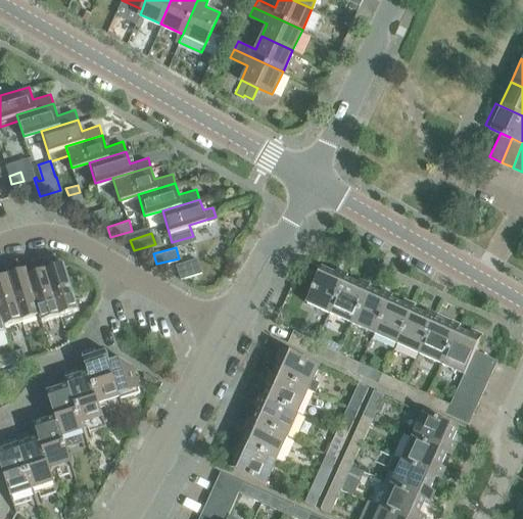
[(41,255),(58,313),(77,308),(62,261),(57,262),(54,251),(41,255)]
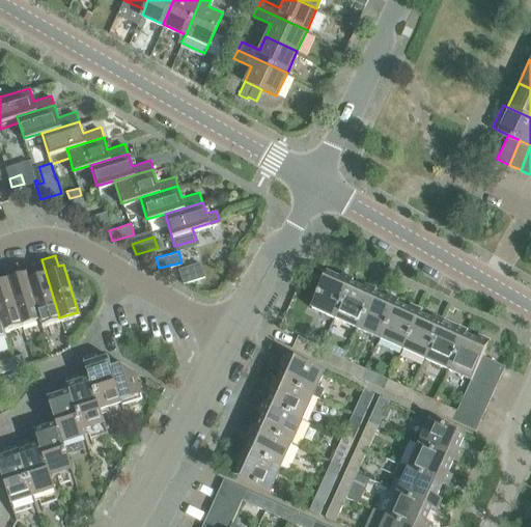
[(40,324),(59,317),(42,259),(28,262),(31,275),(28,276),(26,270),(25,271),(40,324)]
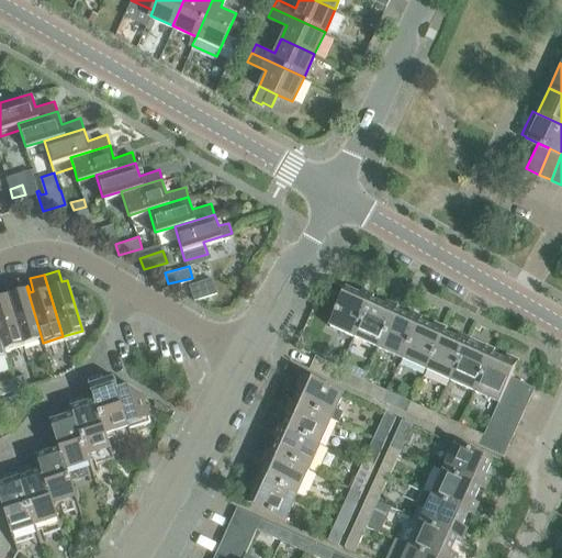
[(42,343),(43,343),(26,287),(21,288),(17,276),(3,280),(22,342),(41,336),(42,343)]
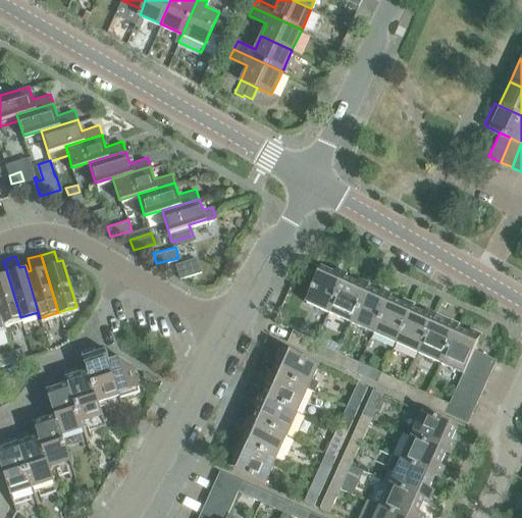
[(198,259),(176,266),(179,277),(201,270),(198,259)]
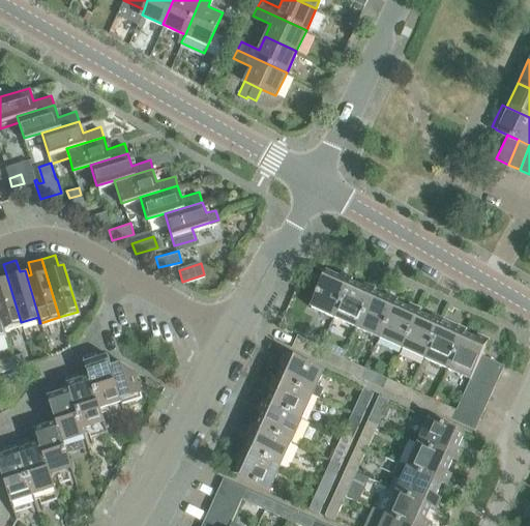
[(0,319),(2,327),(21,322),(3,264),(0,264),(0,319)]
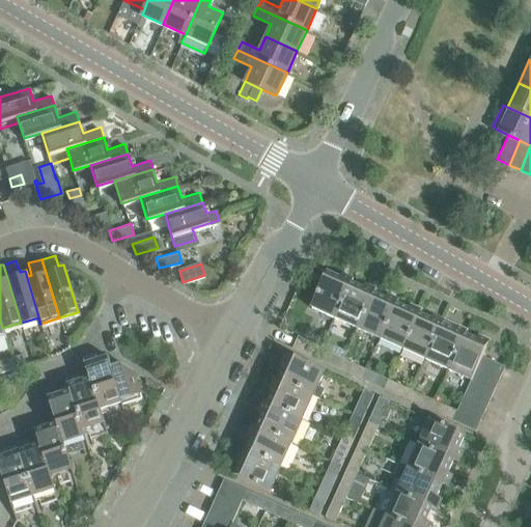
[(311,304),(335,315),(351,280),(353,276),(341,271),(339,275),(327,269),(311,304)]
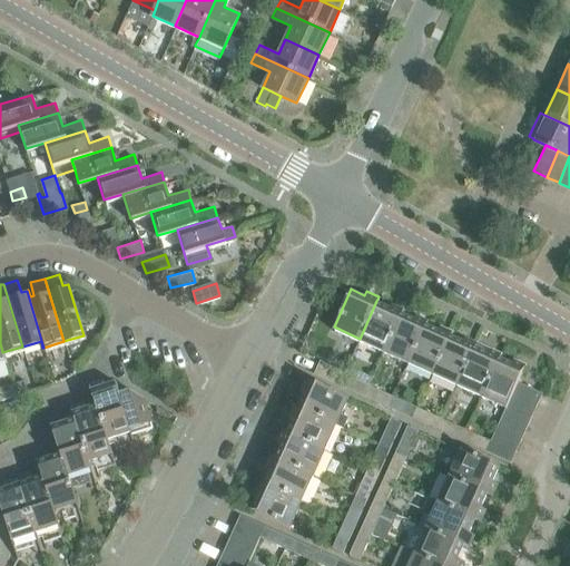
[(360,339),(384,350),(401,312),(403,308),(391,302),(389,306),(376,301),(360,339)]
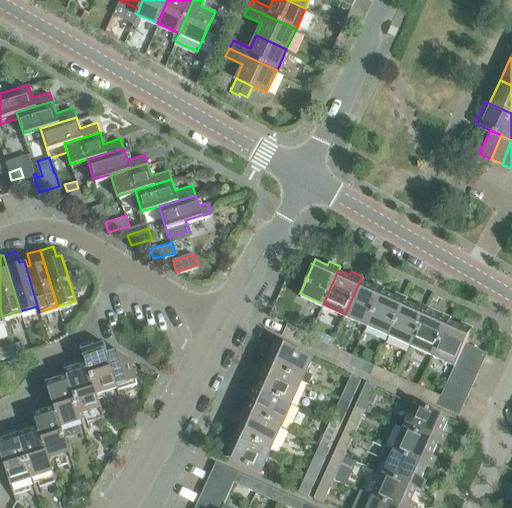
[(371,285),(360,280),(345,314),(367,324),(382,290),(384,286),(373,281),(371,285)]
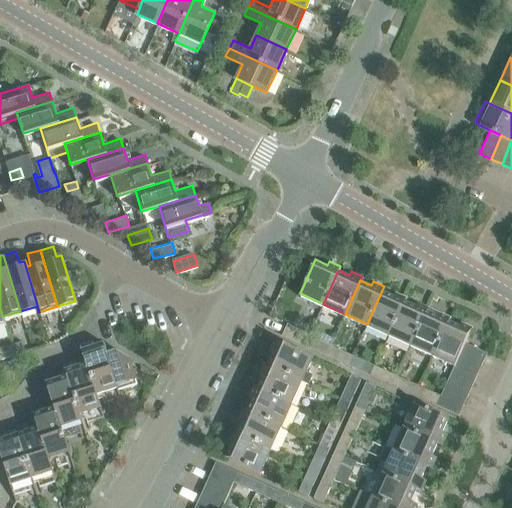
[(393,295),(382,290),(367,324),(389,334),(404,300),(406,296),(395,291),(393,295)]
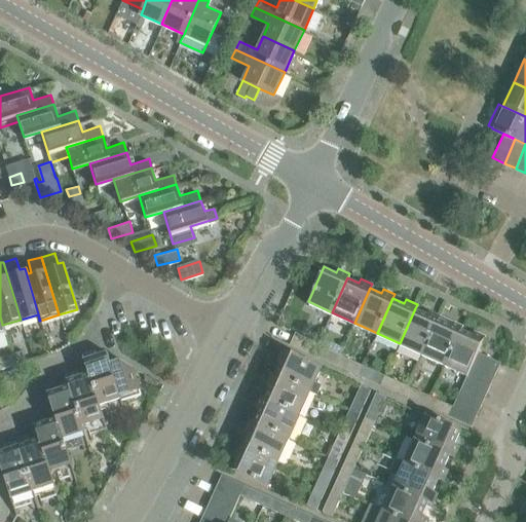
[(400,343),(422,353),(437,319),(439,314),(428,309),(426,313),(415,308),(400,343)]
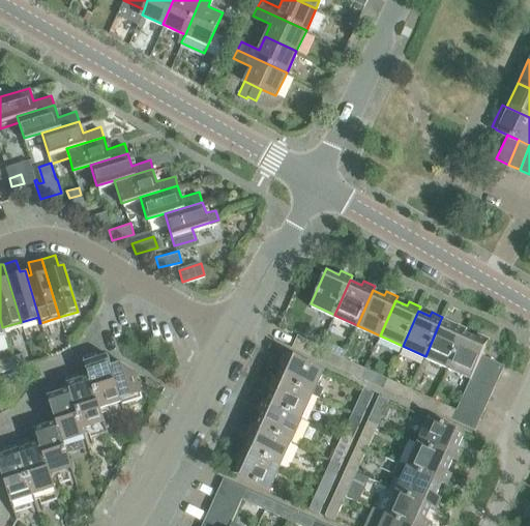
[(452,326),(440,321),(425,356),(448,367),(463,331),(465,327),(454,322),(452,326)]
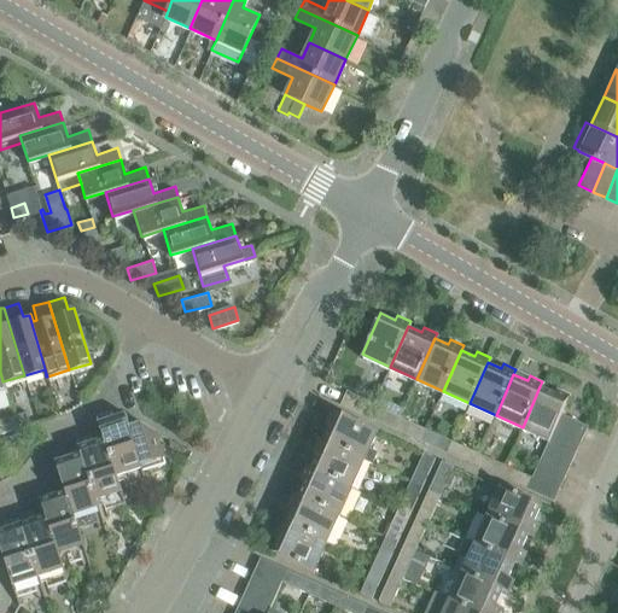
[(549,439),(549,437),(555,424),(560,412),(569,393),(557,387),(554,392),(540,386),(523,427),(548,438),(549,439)]
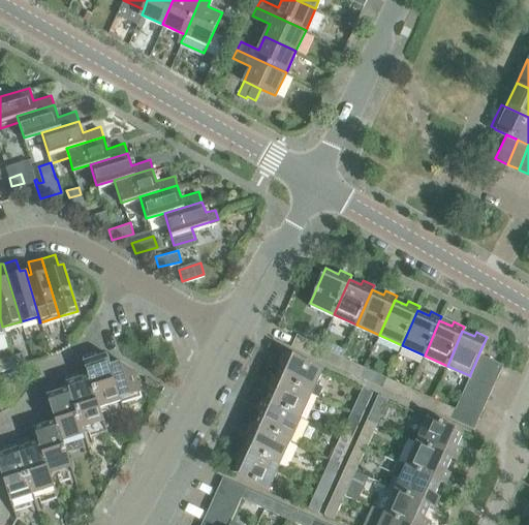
[(291,343),(315,353),(319,345),(320,341),(297,332),(291,343)]
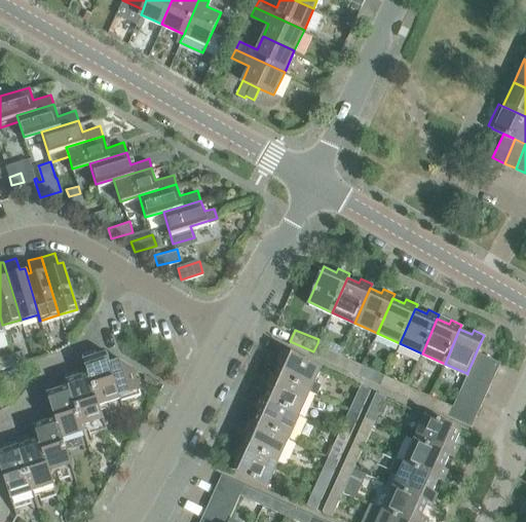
[(340,353),(317,343),(313,351),(337,363),(340,353)]
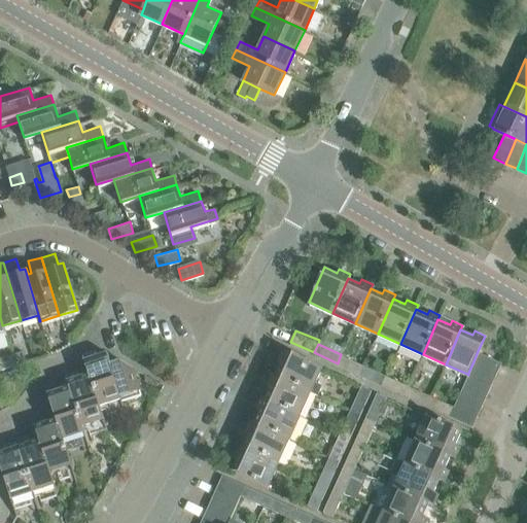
[(310,390),(317,393),(321,383),(314,380),(321,364),(283,348),(278,358),(282,360),(277,374),(311,389),(310,390)]
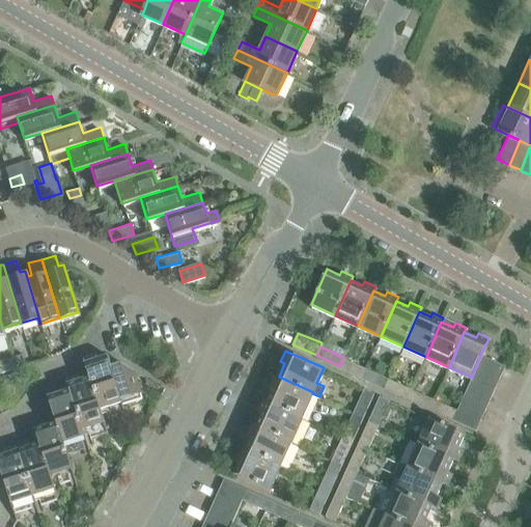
[(26,361),(23,352),(12,355),(16,365),(26,361)]
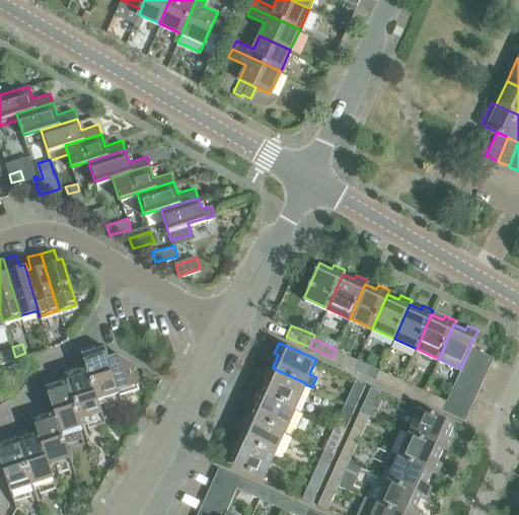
[(87,366),(102,413),(124,406),(120,393),(138,387),(129,358),(123,355),(107,359),(103,346),(95,349),(93,344),(81,348),(87,366)]
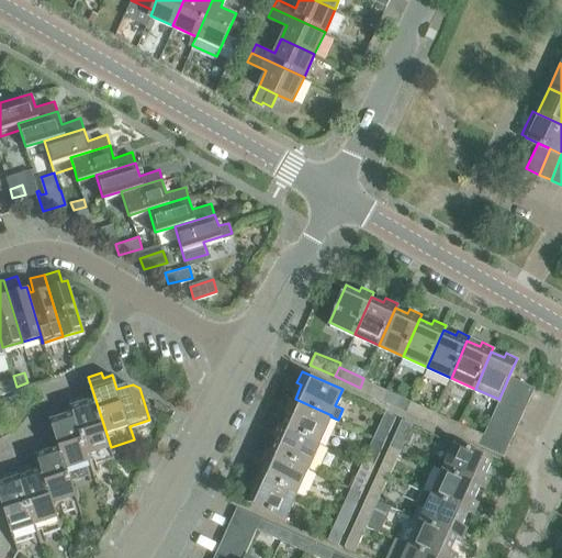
[(505,386),(529,397),(534,386),(509,375),(505,386)]
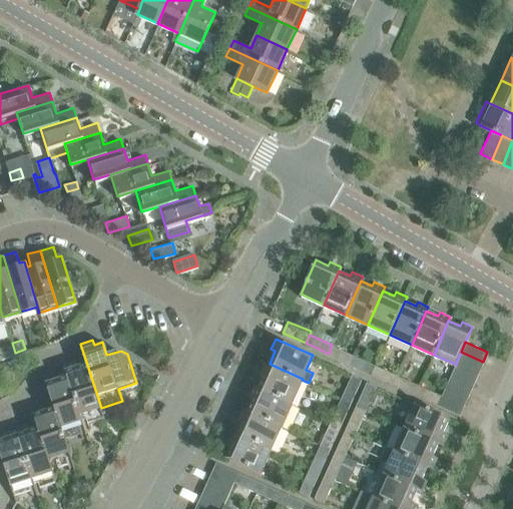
[(329,354),(350,364),(354,355),(332,345),(329,354)]
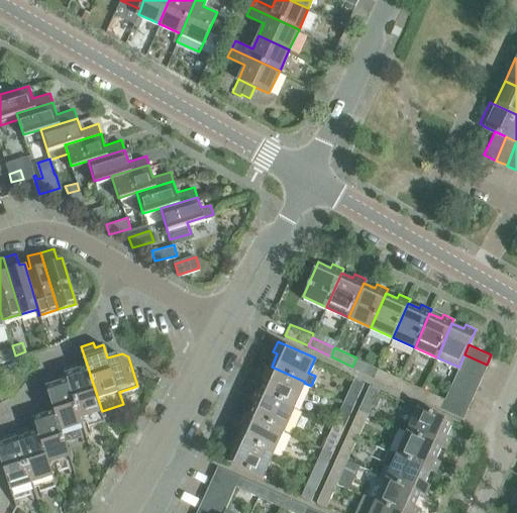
[(487,365),(464,354),(459,366),(482,376),(487,365)]
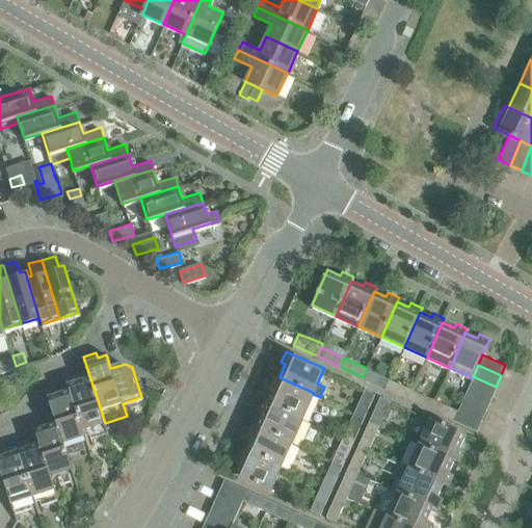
[(367,368),(363,377),(386,388),(390,378),(367,368)]
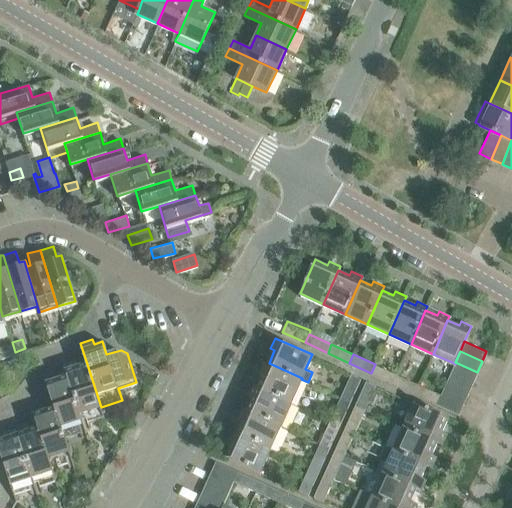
[(65,368),(85,427),(106,420),(101,407),(86,361),(77,364),(76,359),(64,362),(65,368)]
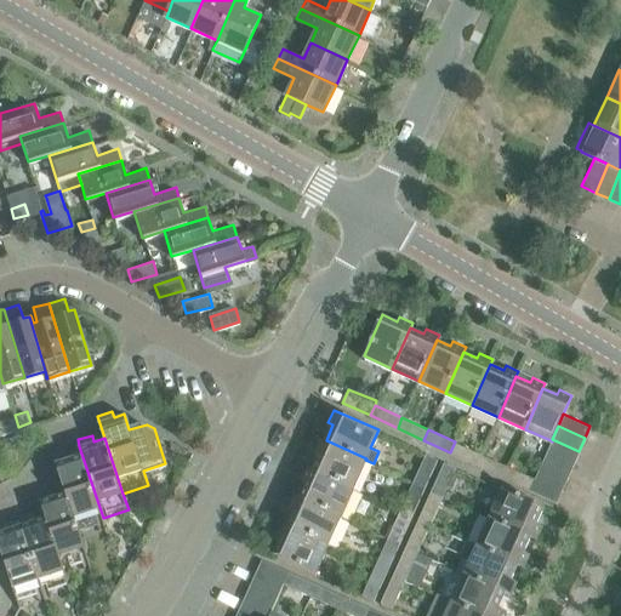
[(313,467),(353,485),(365,460),(366,458),(326,440),(320,438),(314,450),(320,452),(313,467)]
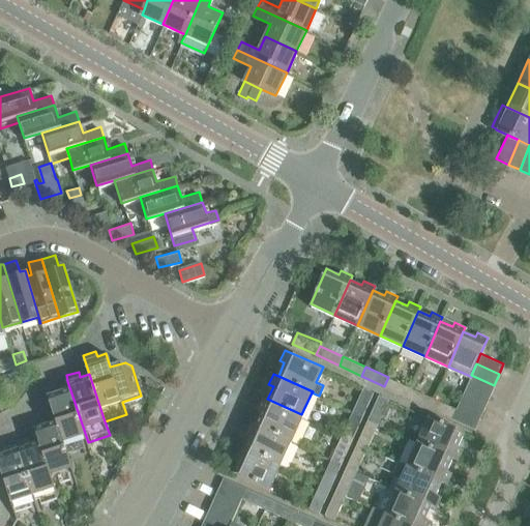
[(470,376),(466,385),(490,396),(494,385),(471,375),(471,377),(470,376)]
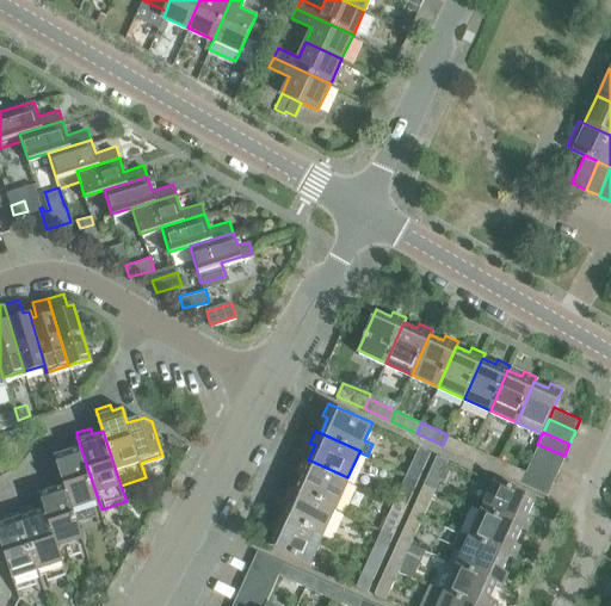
[(443,445),(469,458),(475,446),(448,434),(443,445)]
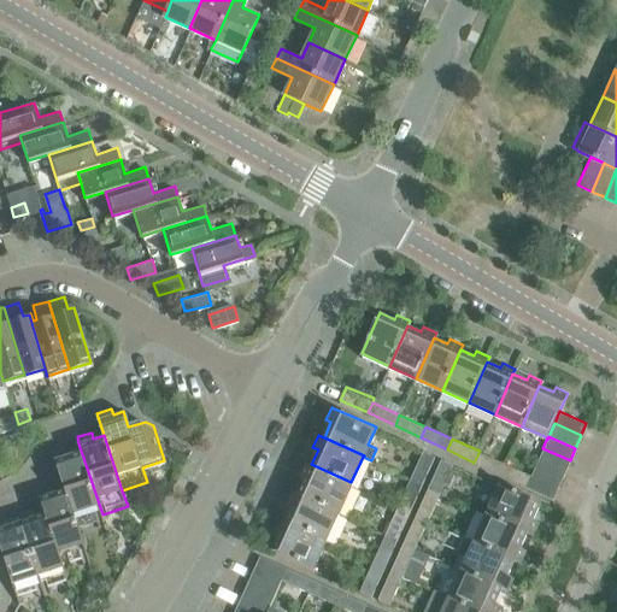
[(105,521),(103,515),(78,443),(63,448),(65,454),(57,458),(64,481),(80,529),(105,521)]
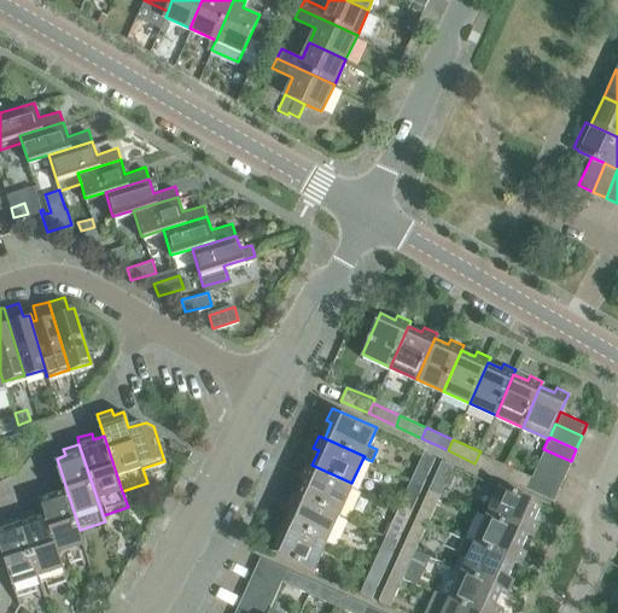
[(565,473),(571,461),(543,449),(537,461),(565,473)]
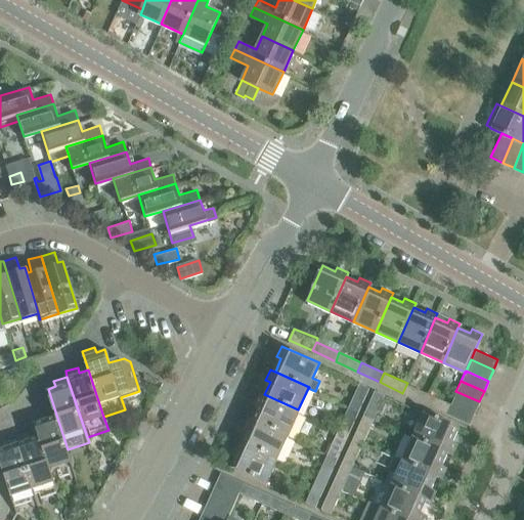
[(348,405),(358,409),(368,386),(358,382),(348,405)]
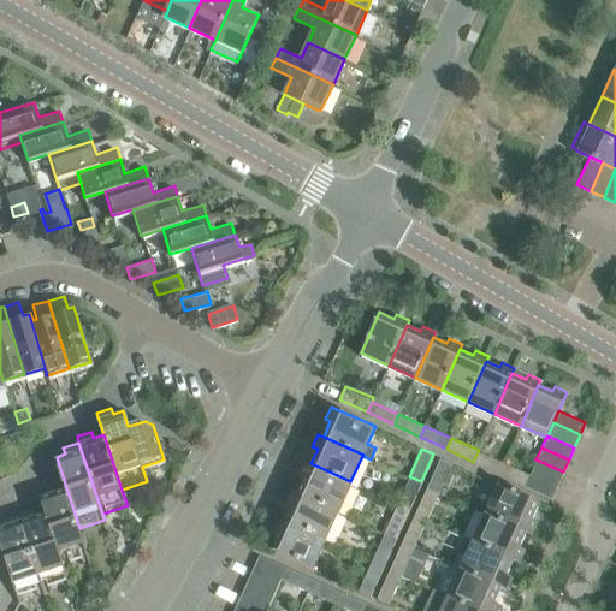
[(473,462),(499,474),(505,462),(479,450),(473,462)]
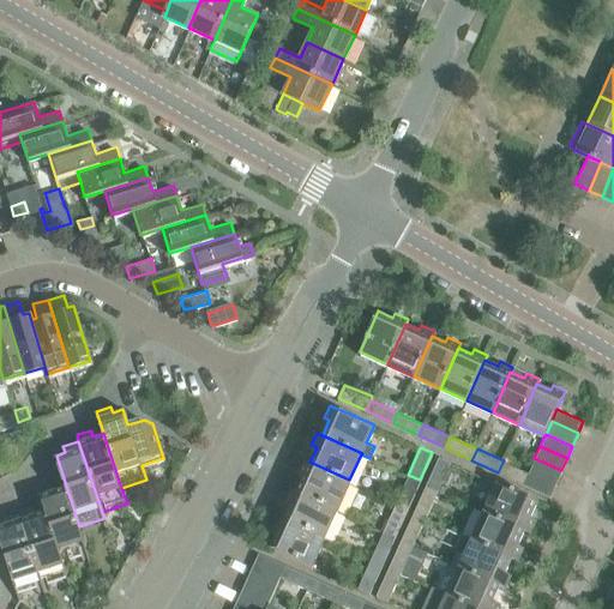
[(439,456),(426,483),(438,488),(450,460),(439,456)]
